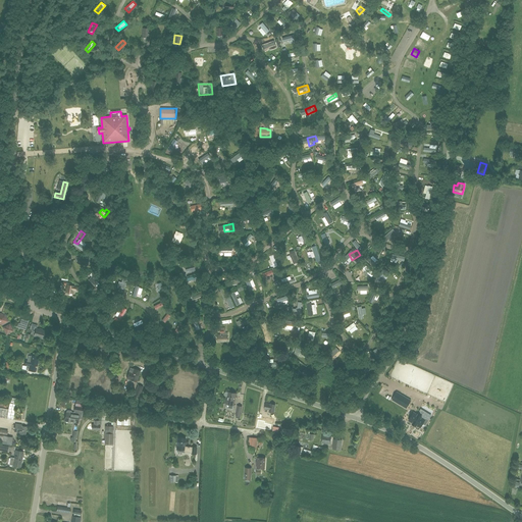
[(275,268),(266,273),(270,282),(279,278),(275,268)]
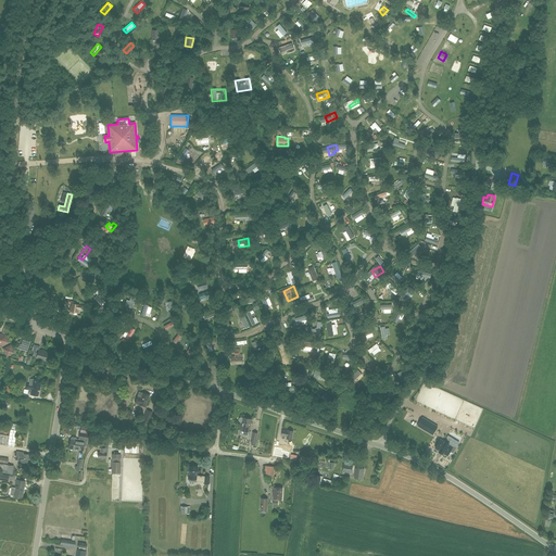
[(100,303),(106,297),(101,290),(93,298),(100,303)]
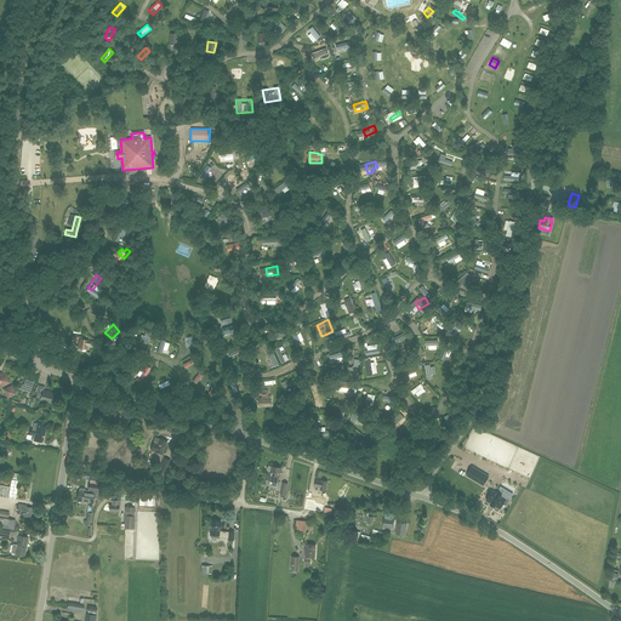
[(87,341),(84,340),(84,337),(79,336),(75,335),(74,339),(79,340),(79,341),(79,342),(78,348),(86,349),(87,347),(92,347),(92,341),(87,341)]
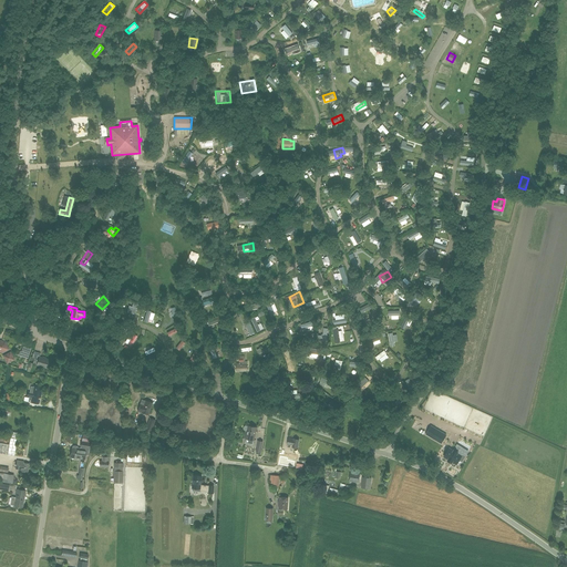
[(23,347),(20,356),(23,357),(24,353),(28,354),(30,349),(27,348),(23,347)]
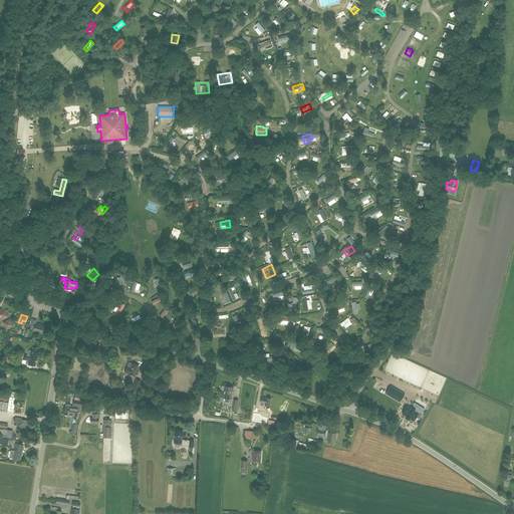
[(29,324),(34,325),(33,331),(43,334),(45,326),(35,323),(36,320),(31,318),(29,324)]
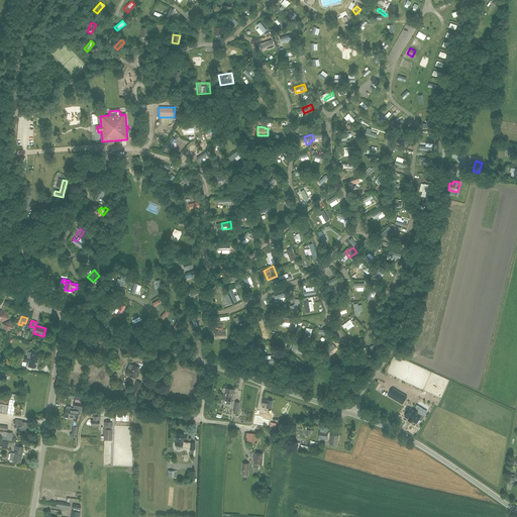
[(11,324),(9,322),(3,325),(6,330),(9,329),(13,328),(11,324)]
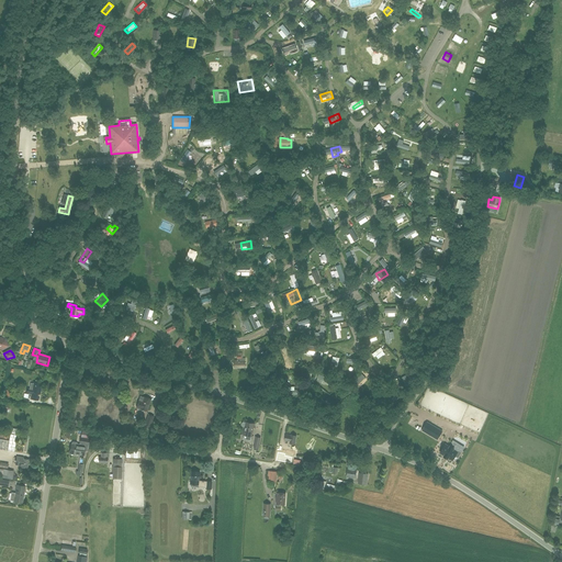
[(30,389),(29,394),(27,397),(31,398),(37,400),(40,392),(41,389),(40,389),(41,384),(33,382),(33,383),(31,383),(30,389)]
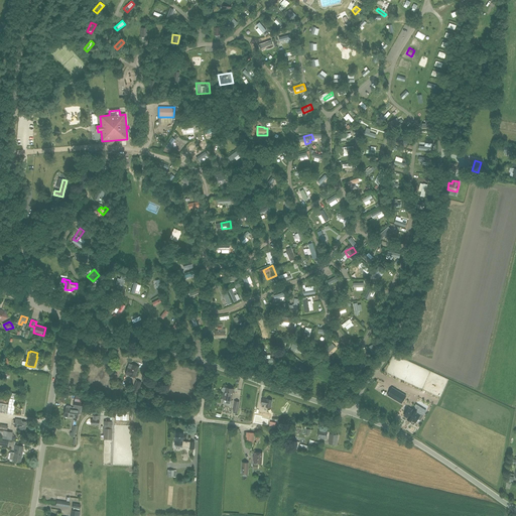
[(10,359),(6,358),(3,358),(1,367),(8,368),(9,365),(10,359)]
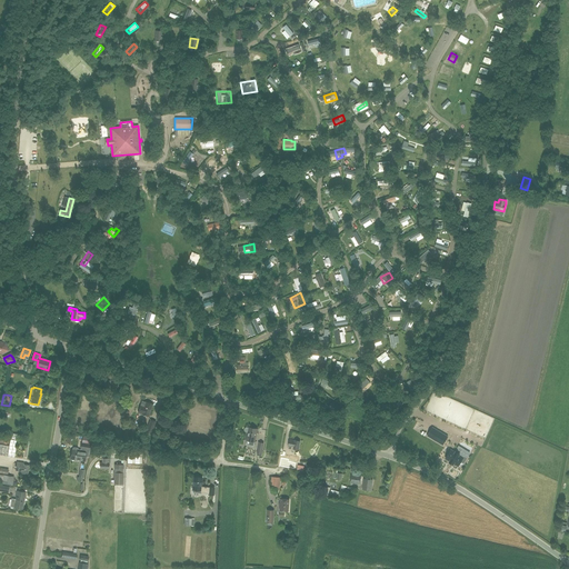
[(140,406),(138,412),(141,413),(149,416),(152,405),(146,402),(142,409),(140,408),(140,406)]
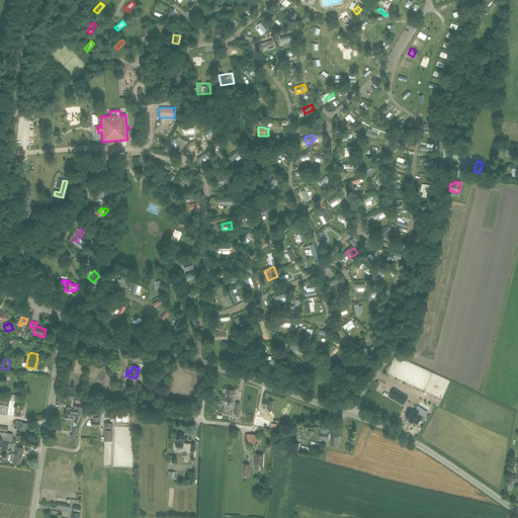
[(137,381),(133,392),(139,394),(142,383),(137,381)]
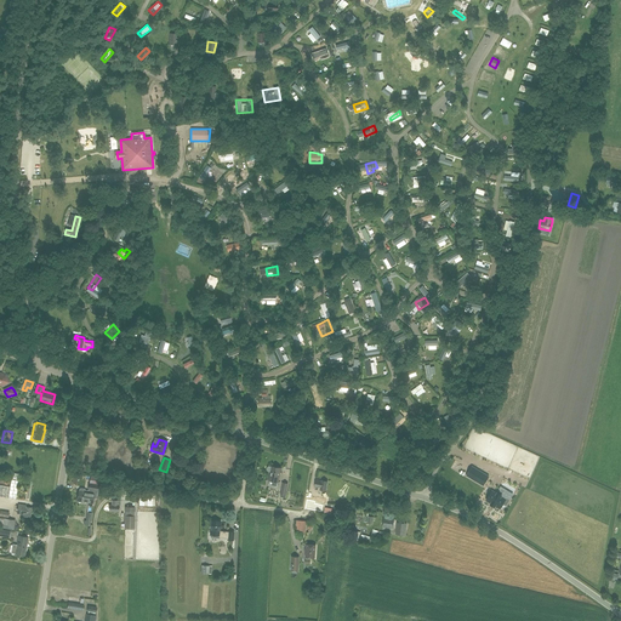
[(280,468),(272,466),(272,467),(268,466),(267,467),(267,469),(268,471),(271,472),(269,480),(278,483),(280,468)]
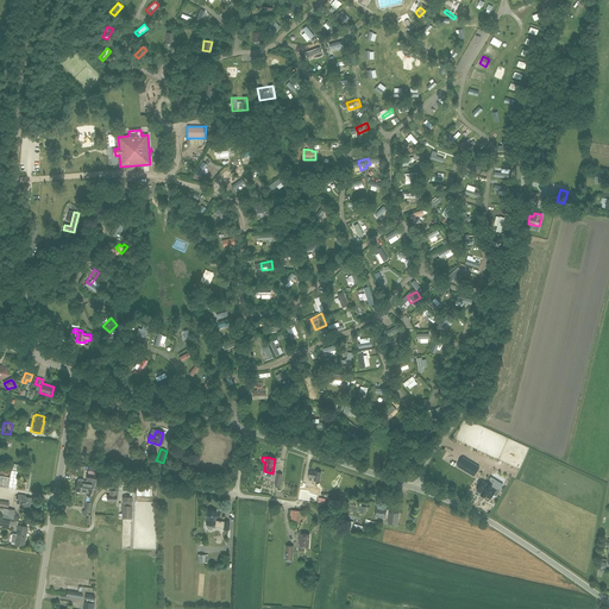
[(471,476),(476,466),(459,457),(454,466),(471,476)]
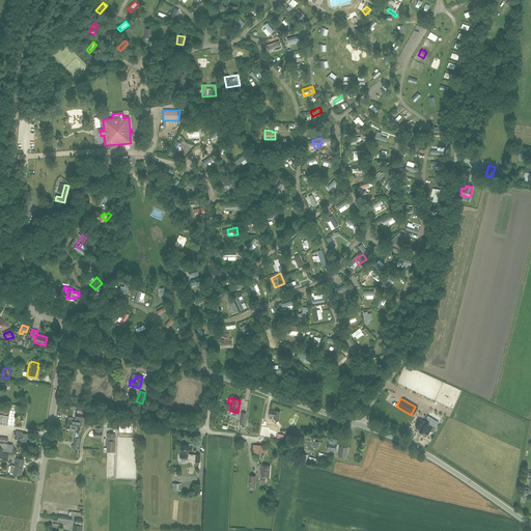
[(10,404),(8,416),(0,414),(0,424),(14,427),(17,406),(10,404)]
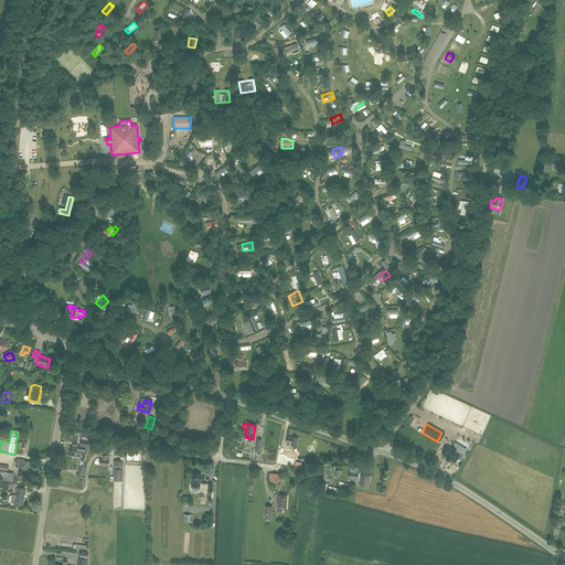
[(289,445),(296,446),(298,438),(292,437),(287,436),(286,443),(289,444),(289,445)]
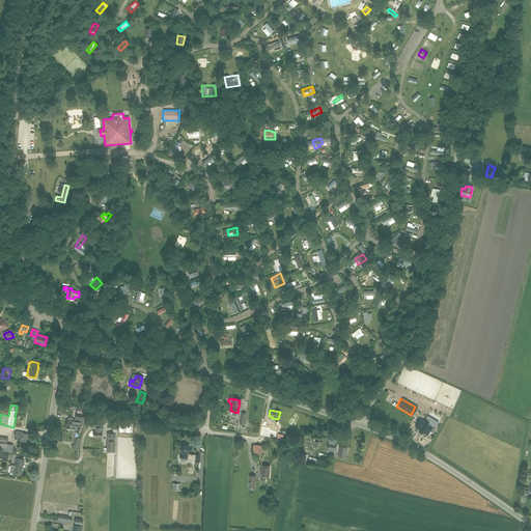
[(68,428),(79,430),(80,425),(82,426),(84,415),(76,413),(75,418),(79,419),(79,421),(67,419),(65,427),(68,428)]
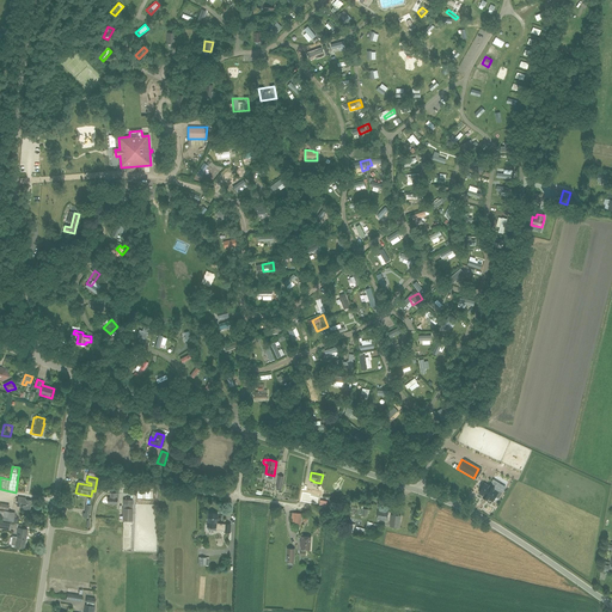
[(489,499),(494,501),(496,497),(499,499),(502,493),(490,485),(489,487),(484,483),(479,493),(484,495),(483,496),(488,500),(489,499)]
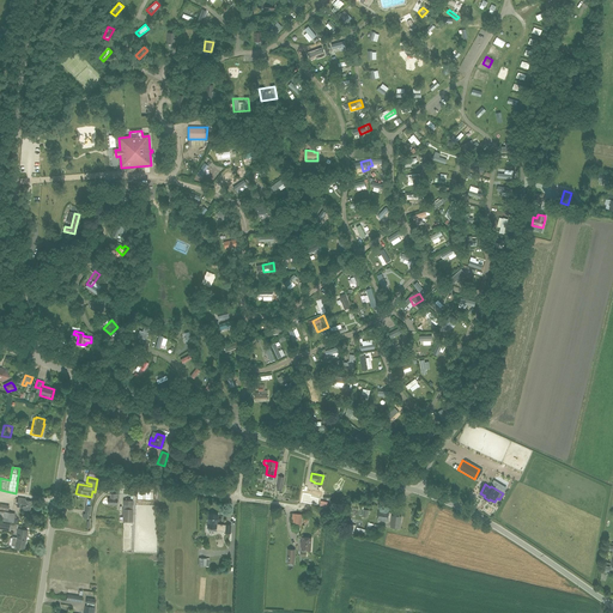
[(108,504),(117,504),(117,499),(119,499),(119,493),(116,493),(110,493),(110,498),(108,498),(108,504)]
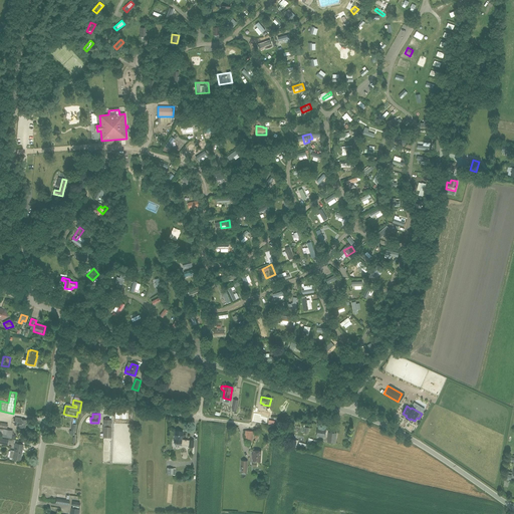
[(15,418),(14,425),(20,426),(19,428),(24,429),(26,421),(21,420),(21,419),(15,418)]
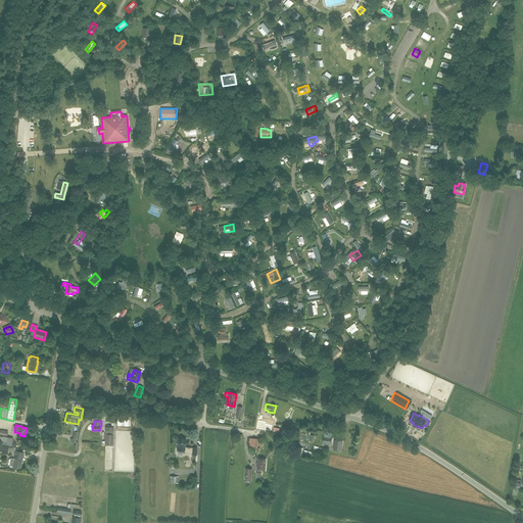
[(112,444),(113,434),(104,434),(104,444),(112,444)]
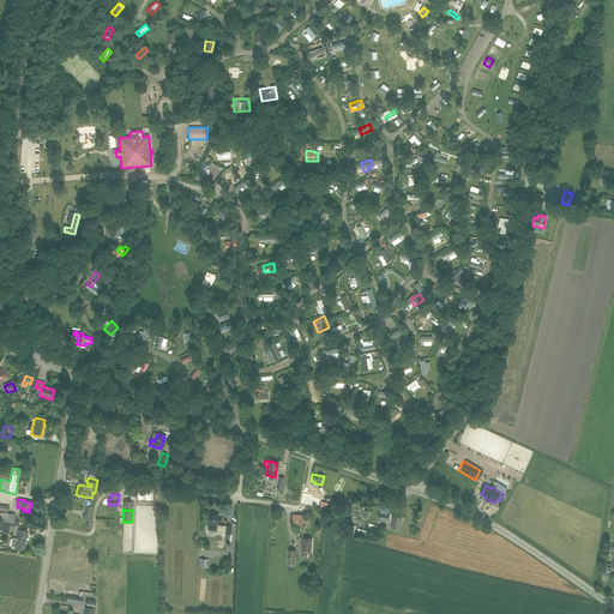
[(2,522),(13,523),(14,515),(4,512),(2,522)]
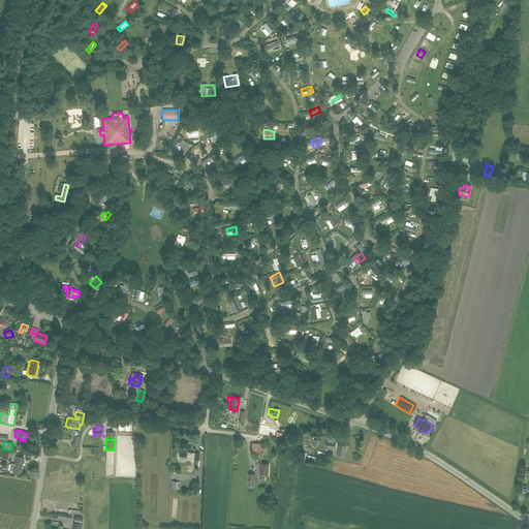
[(325,448),(335,450),(336,442),(327,441),(325,448)]
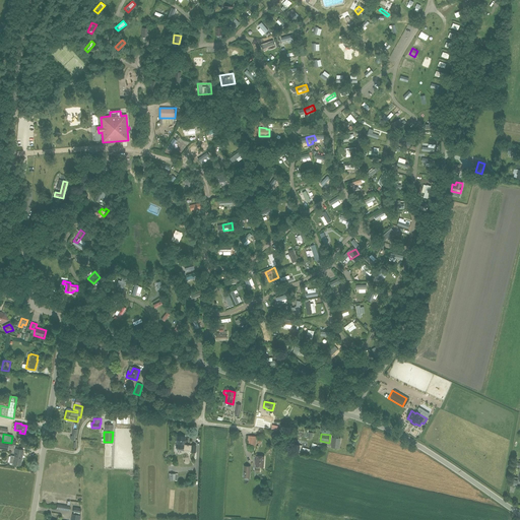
[(184,437),(177,436),(176,448),(183,448),(183,451),(190,451),(190,452),(195,452),(195,446),(191,445),(184,445),(184,437)]
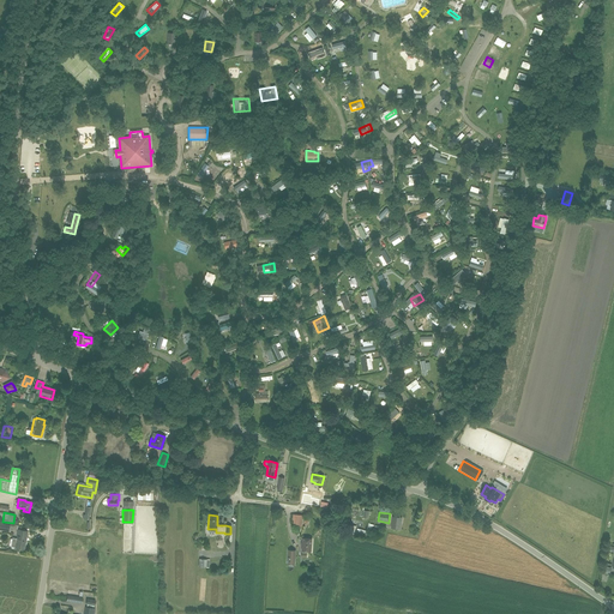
[(302,516),(293,515),(292,527),(301,528),(302,516)]
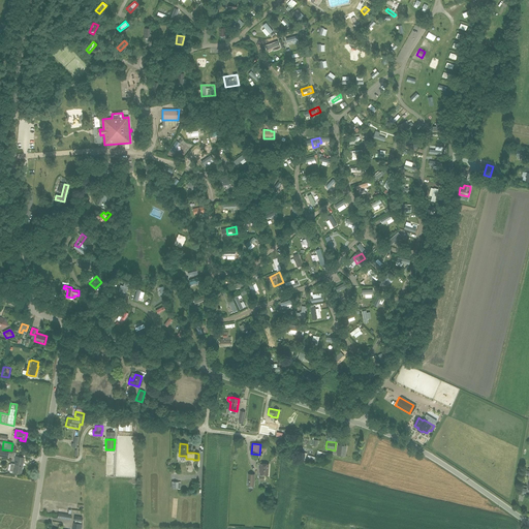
[(320,452),(317,450),(314,450),(314,452),(312,450),(311,454),(312,455),(316,456),(315,460),(314,465),(317,466),(319,458),(325,460),(327,457),(323,457),(324,456),(320,455),(320,452)]
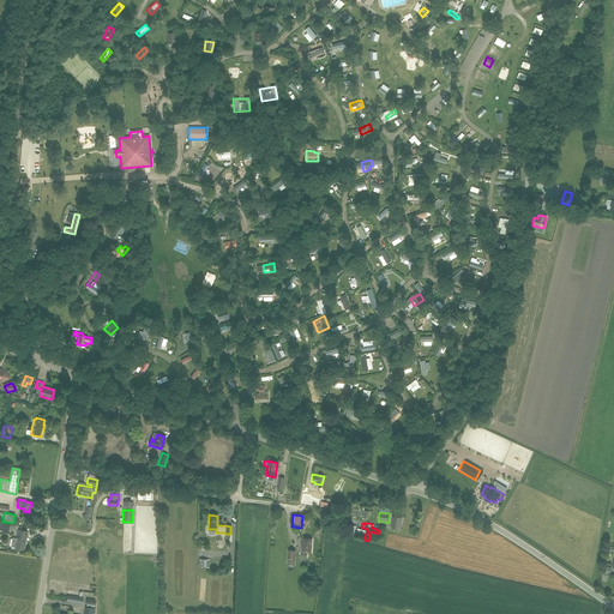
[(16,548),(24,549),(24,546),(25,546),(28,531),(18,530),(16,545),(16,548)]
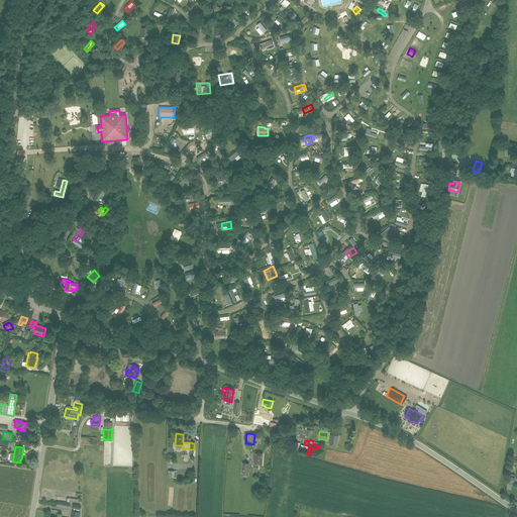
[(263,453),(254,453),(253,469),(259,470),(259,464),(262,464),(263,453)]
